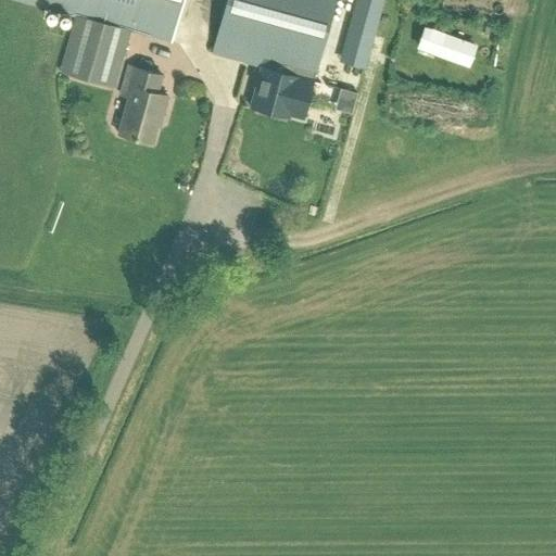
[(169,39),(180,0),(24,0),(75,13),(59,72),(114,87),(130,28),(169,39)]
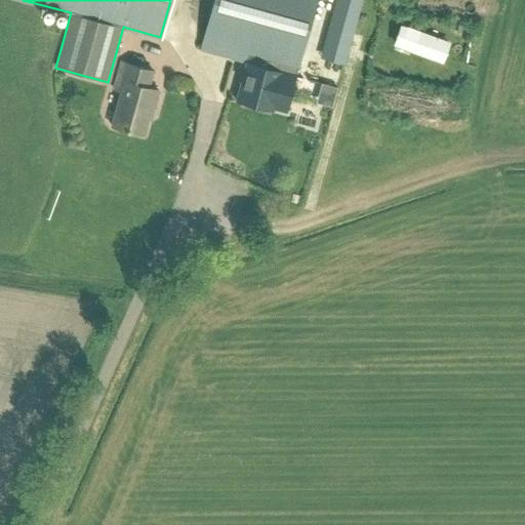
[(213,0),(199,49),(244,63),(234,99),(275,111),(284,74),(295,76),(315,0),(213,0)]
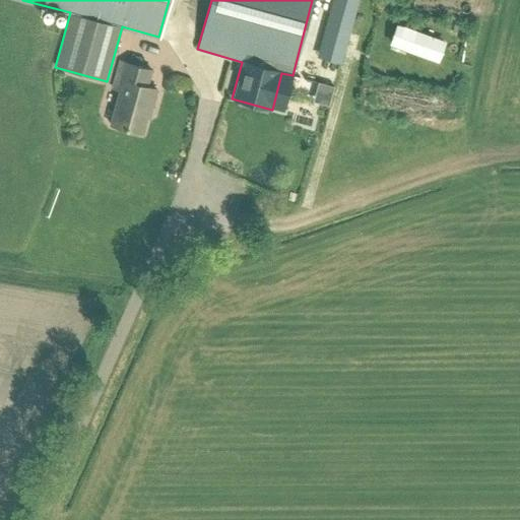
[(356,0),(330,0),(315,56),(340,63),(356,0)]
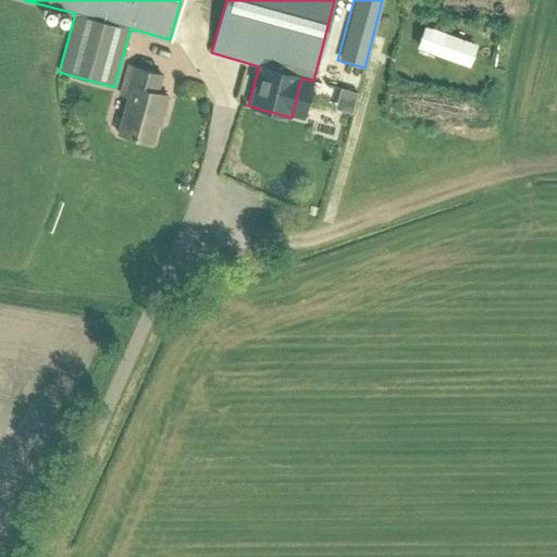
[(475,45),(423,27),(417,48),(468,65),(475,45)]
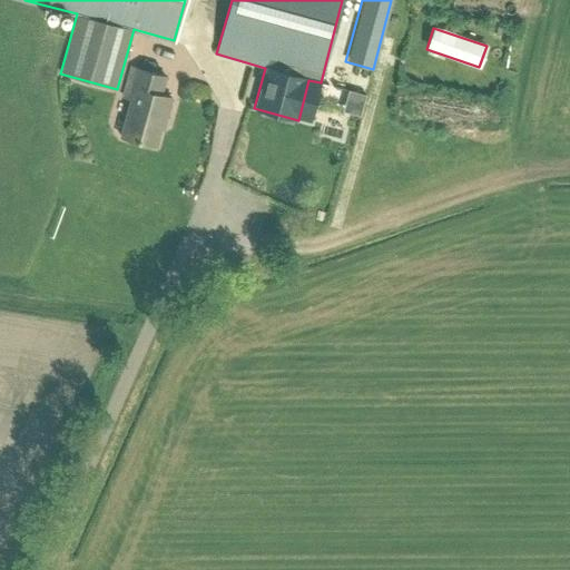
[(165,127),(174,96),(163,94),(168,75),(133,65),(124,95),(136,98),(125,135),(158,145),(164,126),(165,127)]
